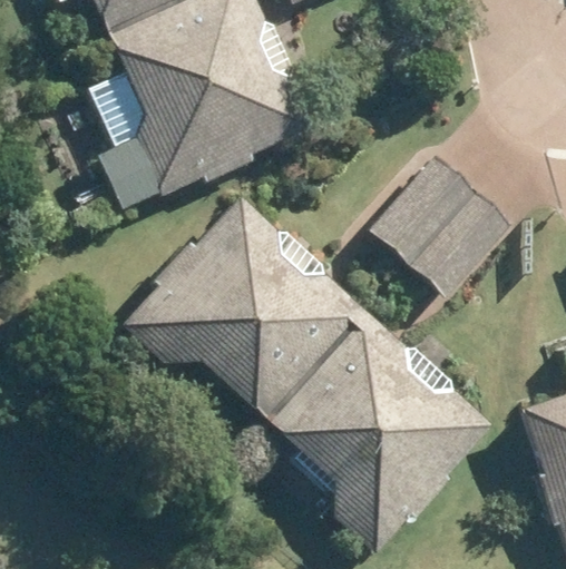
[(58,0),(60,6),(74,0),(94,0),(109,32),(182,0),(58,0)]
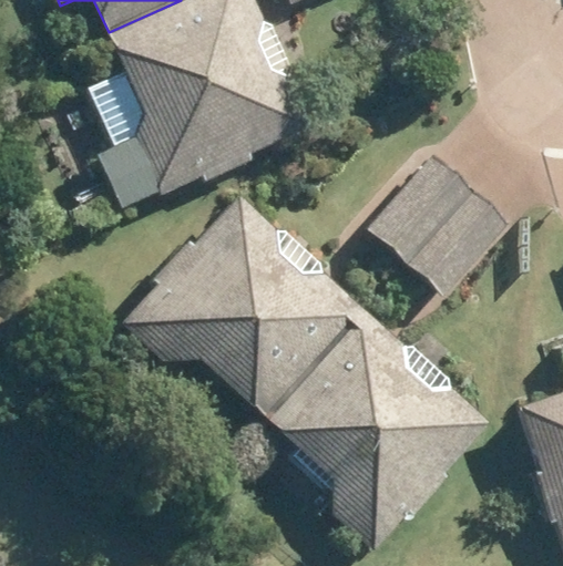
[(252,155),(314,127),(254,0),(181,0),(109,32),(126,71),(88,88),(114,148),(94,156),(119,208),(160,189),(162,194),(203,175),(205,182),(253,160),(252,155)]
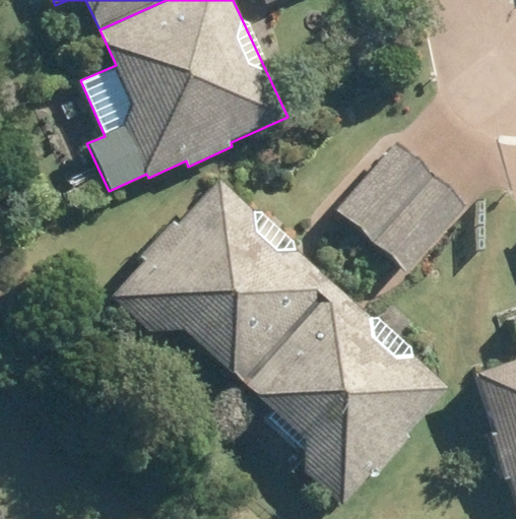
[(400,142),(340,207),(372,236),(433,173),(400,142)]
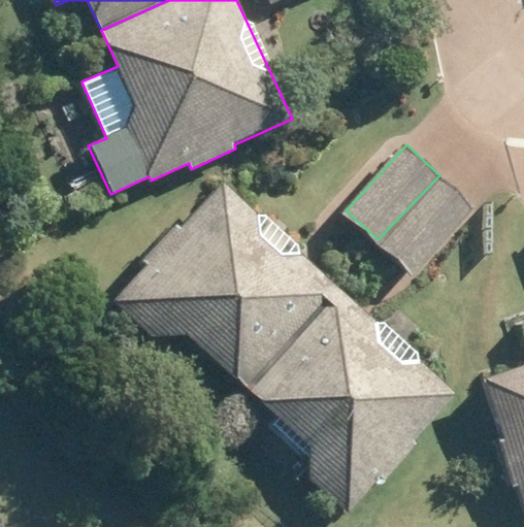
[(439,175),(378,239),(415,273),(476,207),(439,175)]
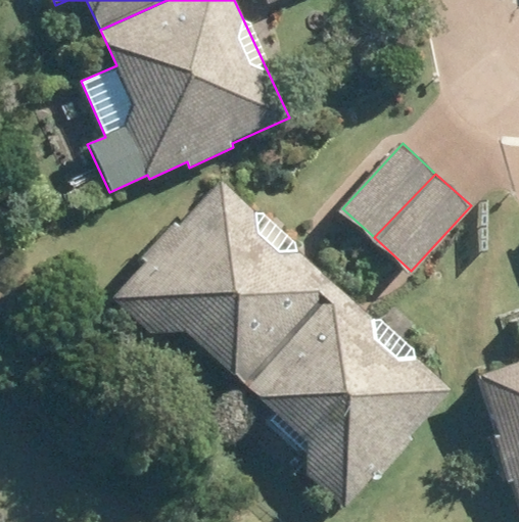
[(221,180),(112,297),(151,333),(186,331),(245,385),(336,285),(221,180)]
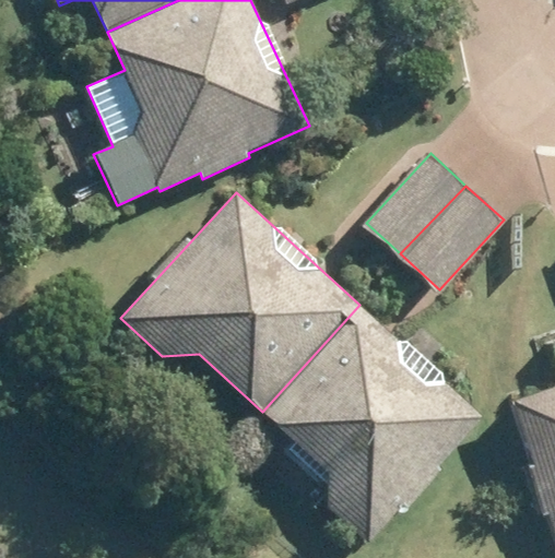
[(439,467),(485,418),(359,305),(262,412),(326,469),(328,505),(370,544),(402,508),(408,512),(446,473),(439,467)]
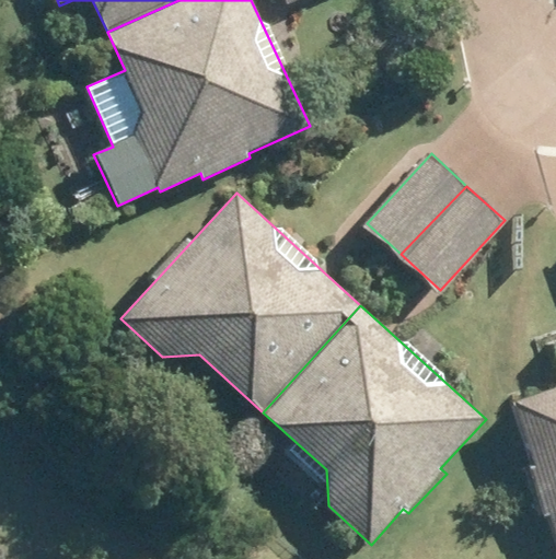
[(555,388),(511,405),(555,543),(555,388)]
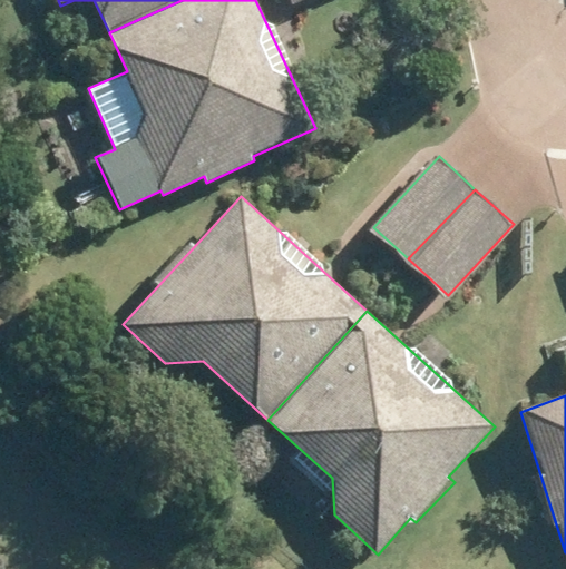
All buildings are outlined.
